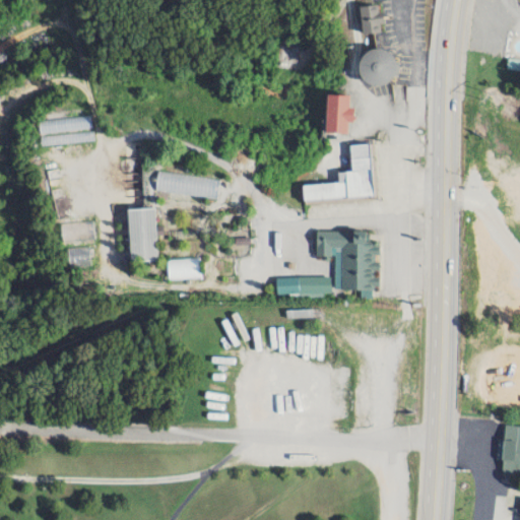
[(378,5),(360,6),(362,35),(381,33),(378,5)]
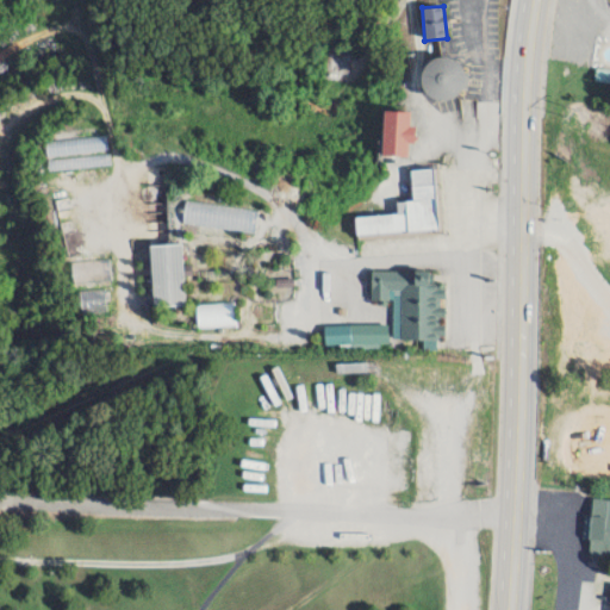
[(460,60),(422,61),(423,98),(461,97),(460,60)]
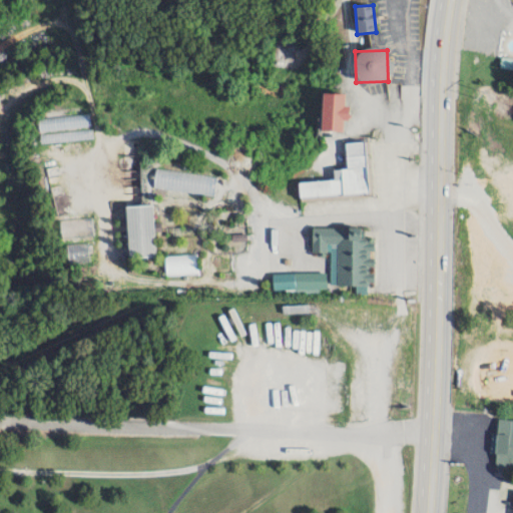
[(349,103),(345,103),(345,92),(322,91),(321,129),(343,130),(344,120),(349,120),(349,103)]
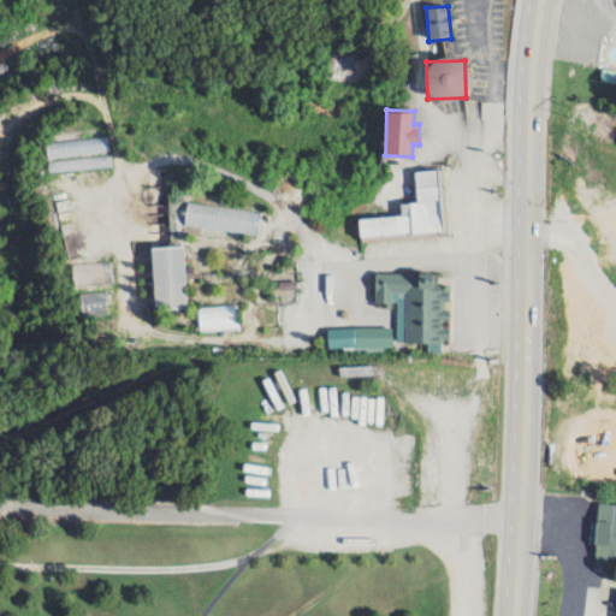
[(357,218),(359,237),(442,231),(438,169),(414,170),(416,201),(400,202),(401,214),(357,218)]
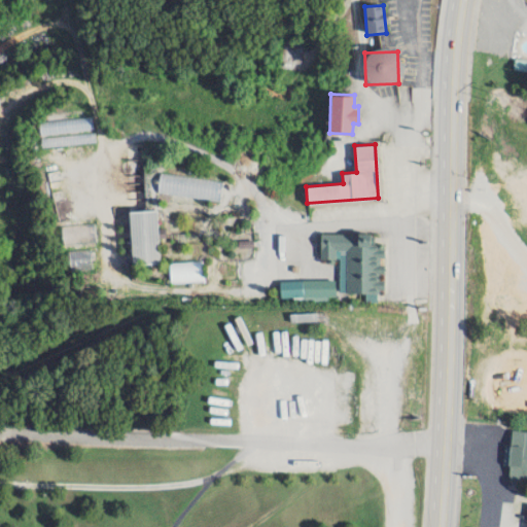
[(221,181),(160,172),(156,191),(219,201),(221,181)]
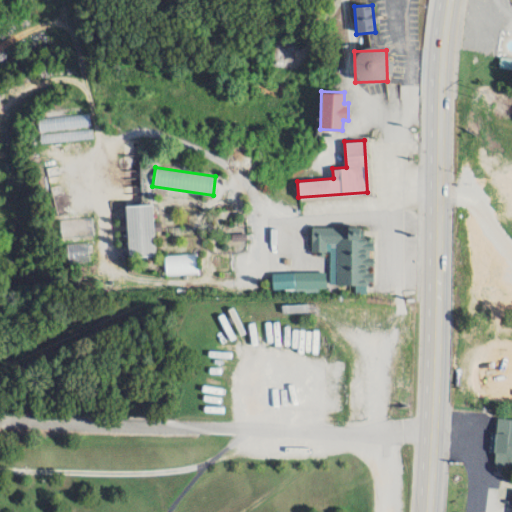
[(153,255),(152,203),(124,204),(125,256),(153,255)]
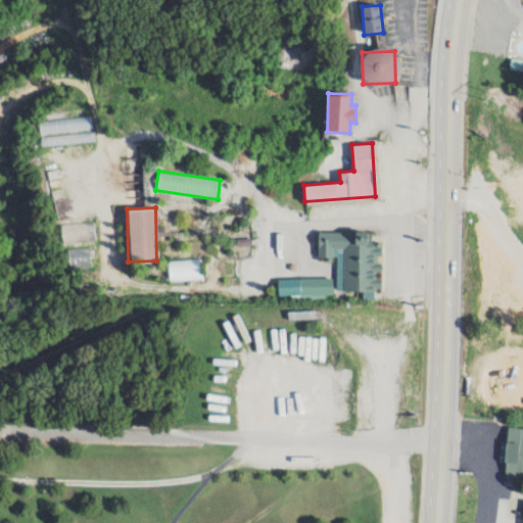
[(318,231),(317,256),(336,256),(336,290),(362,290),(362,298),(373,298),(373,287),(380,287),(380,244),(367,244),(367,232),(318,231)]
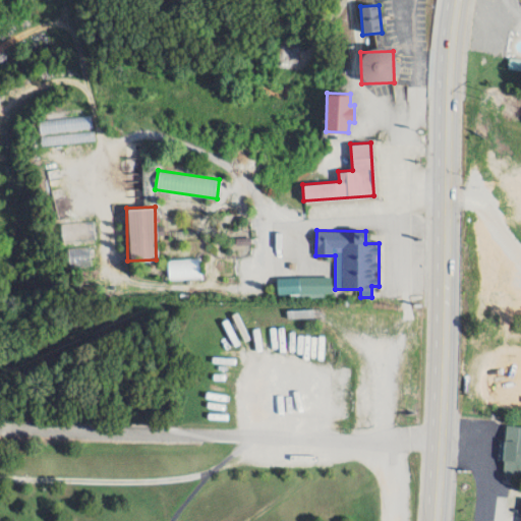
[(330,276),(276,277),(276,294),(299,293),(300,297),(331,296),(330,276)]
